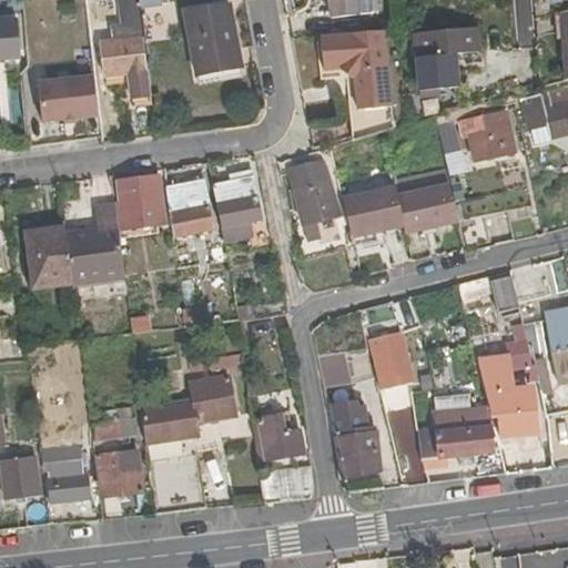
[(119,0),(121,9),(141,7),(140,0),(119,0)]
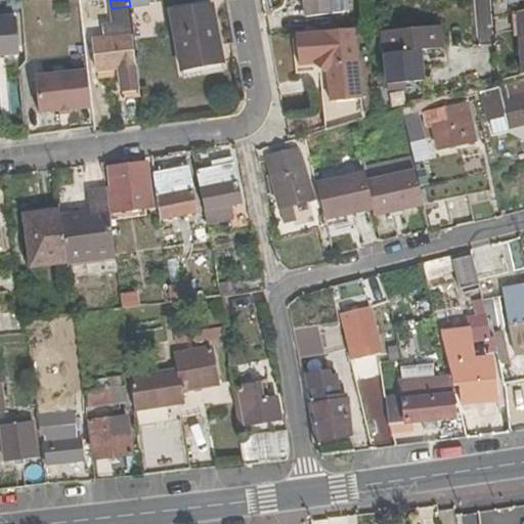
[(304,0),(306,15),(331,12),(329,0),(304,0)]
